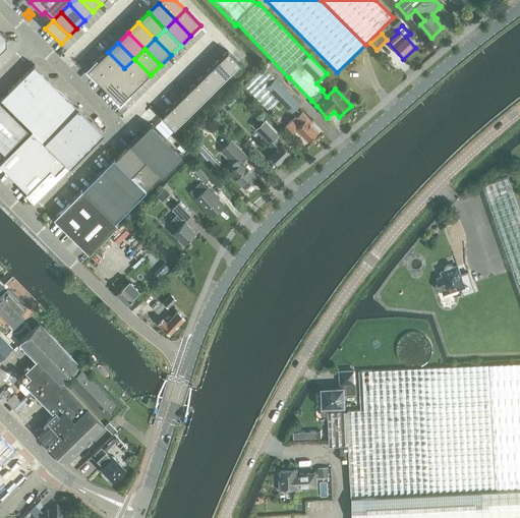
[(108,52),(98,62),(114,78),(124,68),(108,52)]
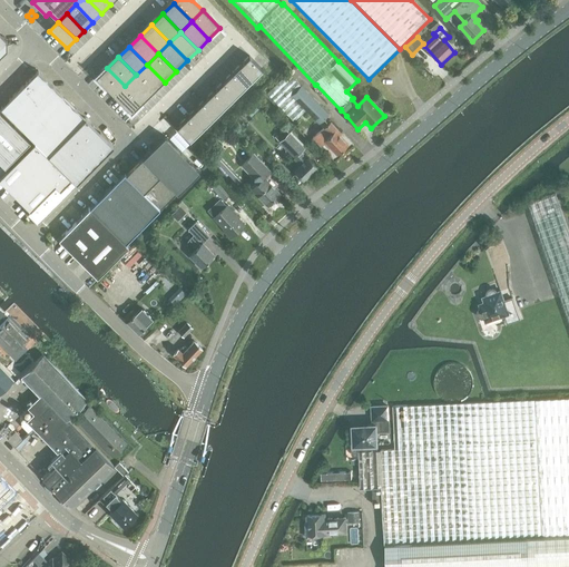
[(251,59),(242,68),(254,80),(263,71),(251,59)]
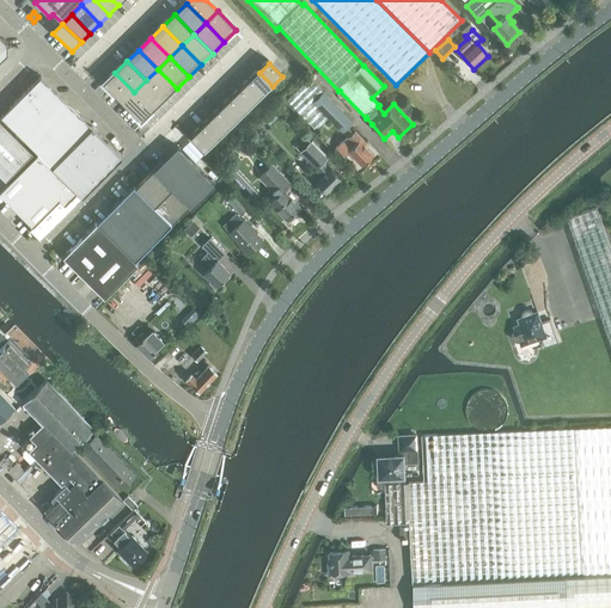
[(158,69),(146,80),(165,100),(177,88),(158,69)]
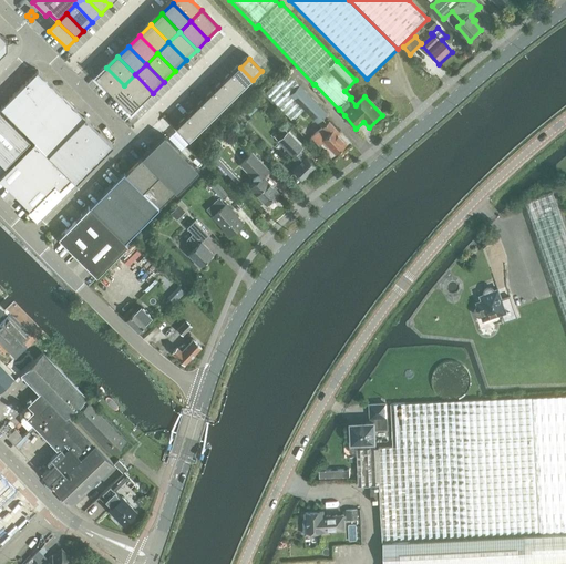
[(106,68),(96,79),(113,96),(124,85),(106,68)]
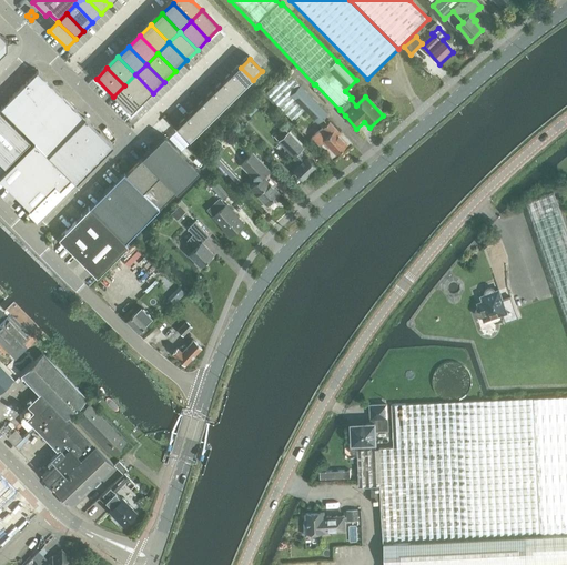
[(241,68),(232,77),(244,89),(253,80),(241,68)]
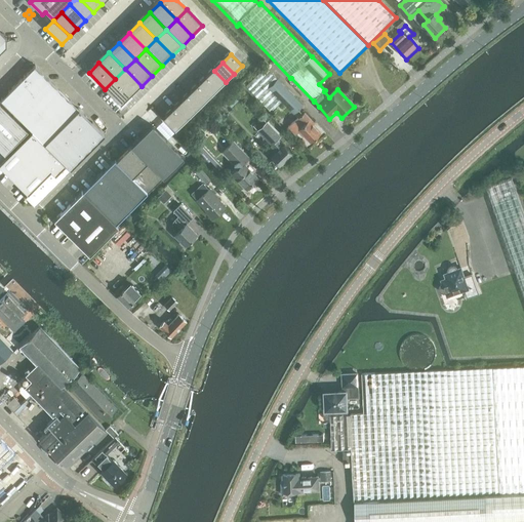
[(36,68),(2,102),(45,146),(71,170),(103,138),(105,136),(105,135),(80,111),(36,68)]
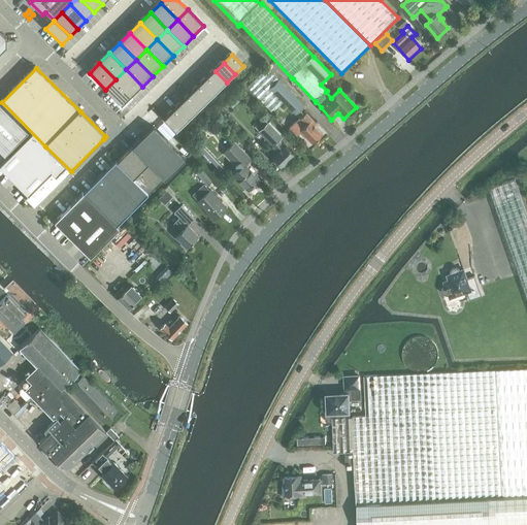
[(126,69),(116,79),(132,96),(142,87),(126,69)]
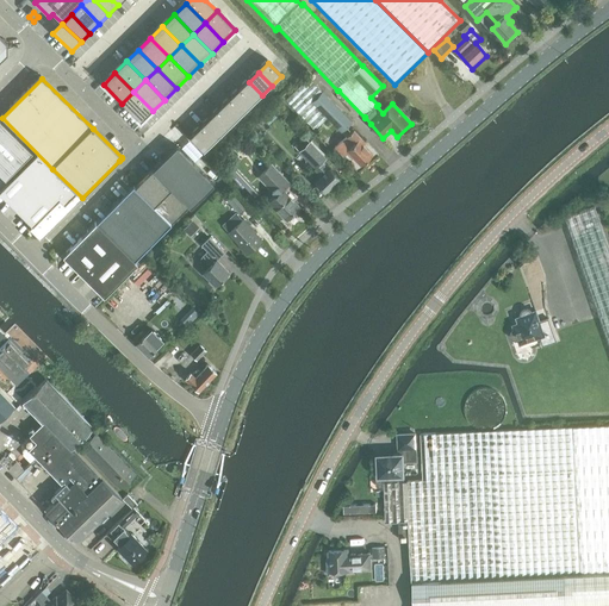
[(353,125),(323,94),(310,80),(286,104),(316,133),(328,120),(343,135),(353,125)]
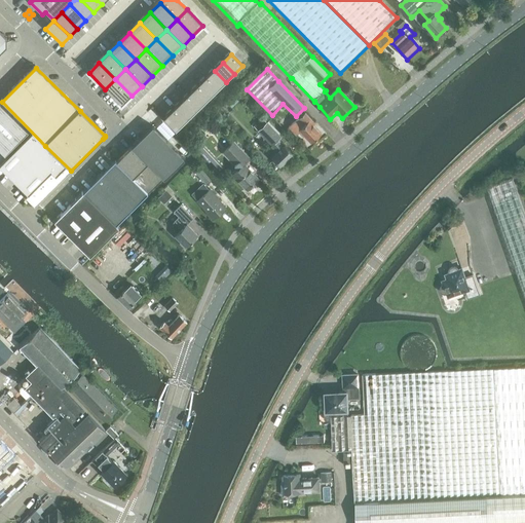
[(215,71),(207,79),(218,90),(226,82),(215,71)]
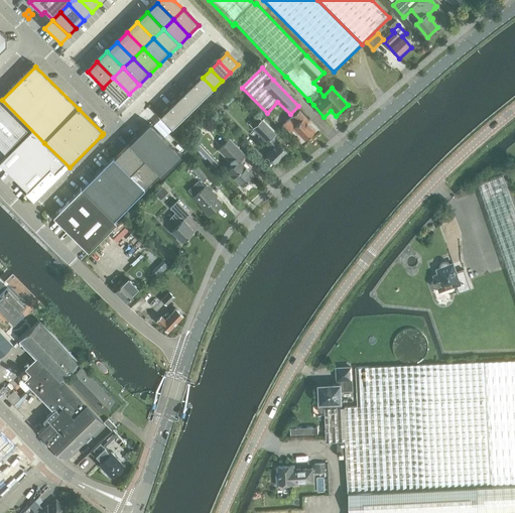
[(113,78),(103,88),(119,104),(129,94),(113,78)]
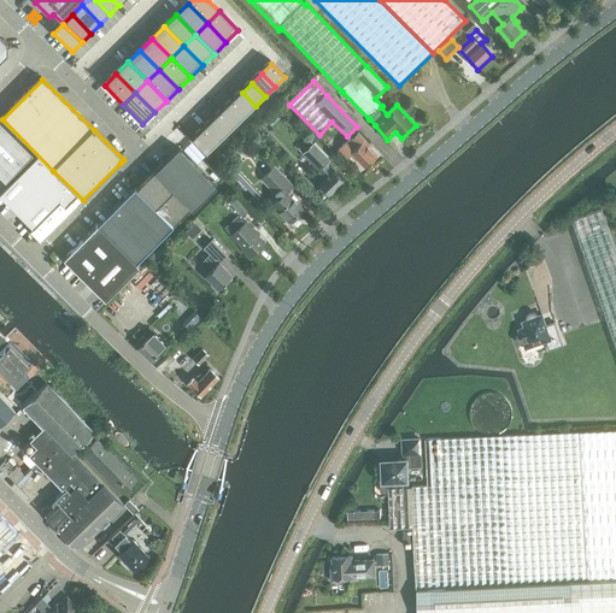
[(242,93),(232,102),(246,116),(256,106),(242,93)]
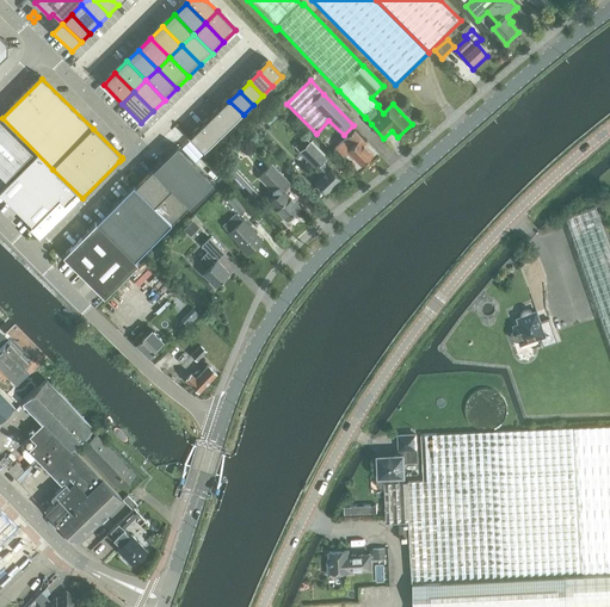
[(229,101),(220,111),(233,124),(244,115),(229,101)]
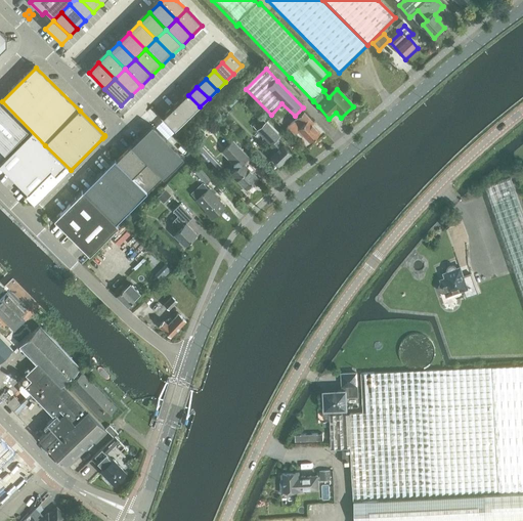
[(188,95),(180,102),(191,115),(200,106),(188,95)]
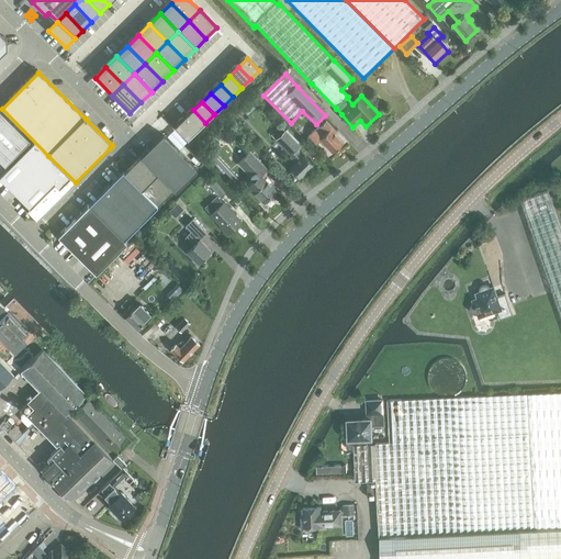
[(193,110),(184,119),(197,132),(205,123),(193,110)]
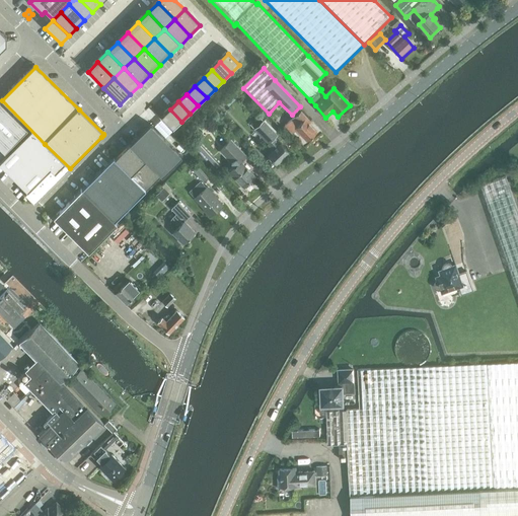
[(0,149),(5,154),(28,131),(0,102),(0,149)]
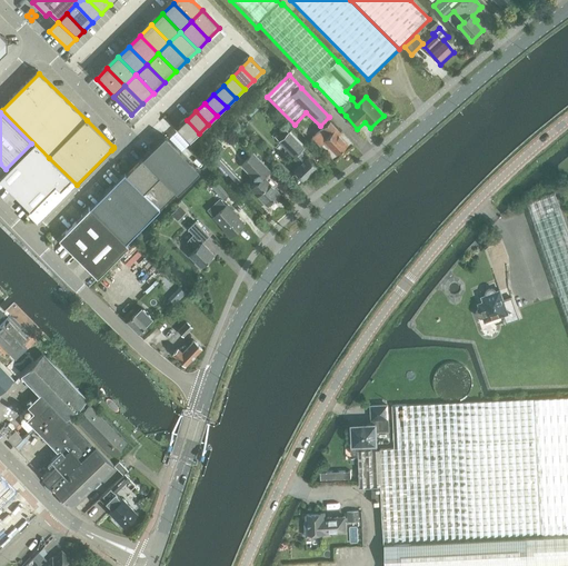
[(187,120),(178,129),(190,142),(199,133),(187,120)]
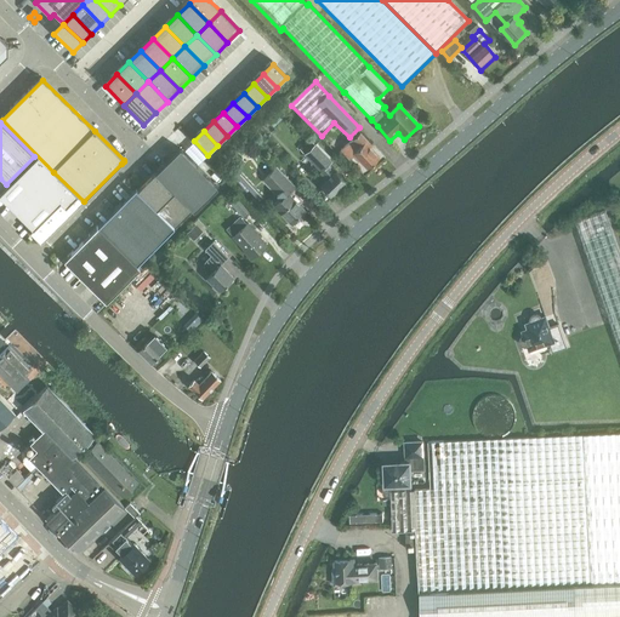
[(369,143),(360,136),(353,142),(353,141),(341,152),(351,161),(356,156),(368,170),(380,159),(367,147),(369,143)]
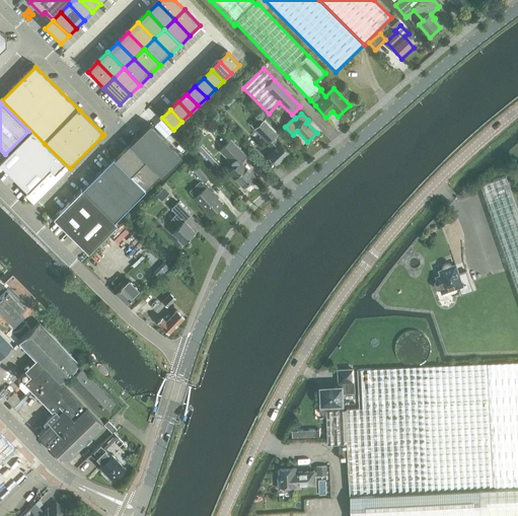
[(254,131),(270,145),(274,150),(268,156),(277,166),(289,154),(280,144),(279,145),(275,140),(278,137),(264,122),(254,131)]
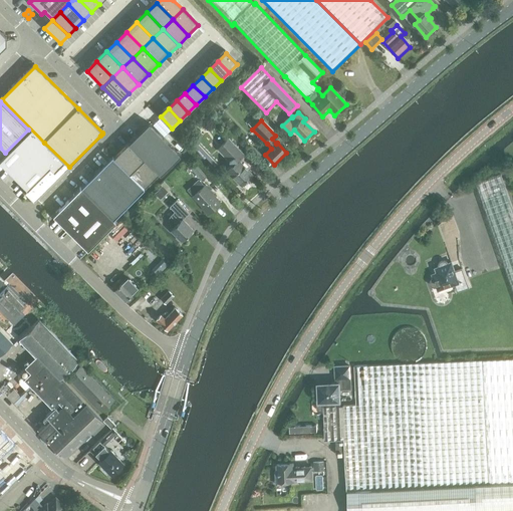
[(150,124),(130,145),(161,176),(180,156),(150,124)]
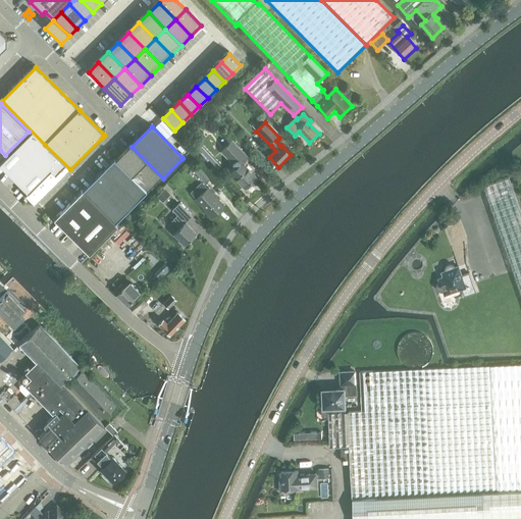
[(33,133),(0,164),(0,166),(28,194),(25,197),(35,206),(64,176),(70,170),(65,165),(33,133)]
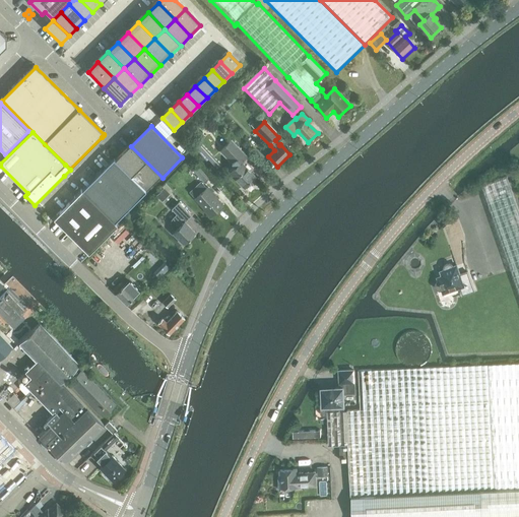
[(246,169),(242,164),(248,158),(232,142),(220,152),(237,168),(231,174),(245,188),(255,178),(247,168),(246,169)]
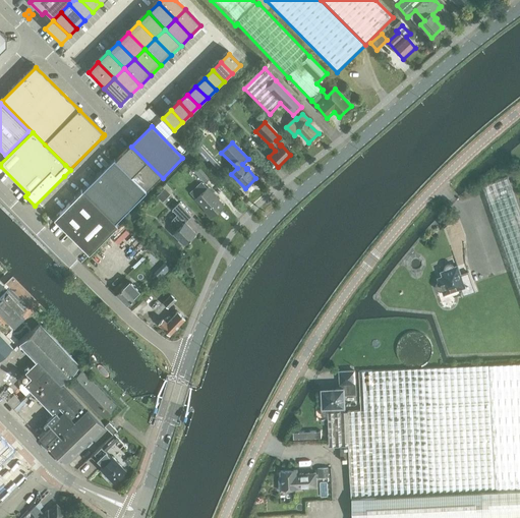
[(130,147),(116,161),(147,191),(148,192),(163,178),(131,147),(130,147)]
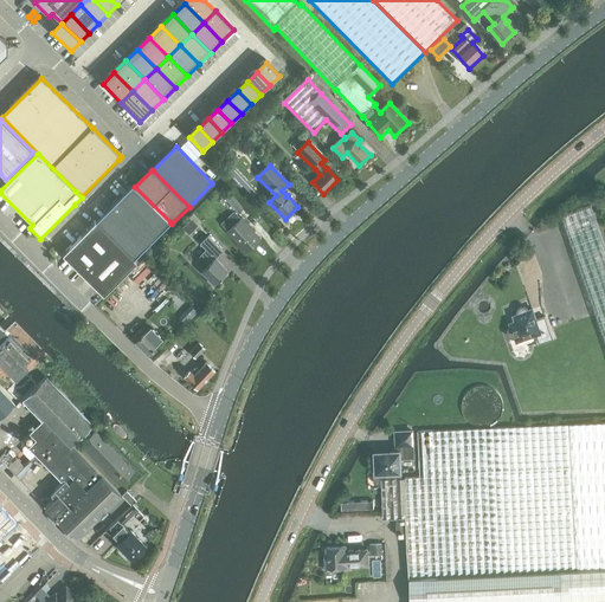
[(104,297),(137,263),(134,260),(171,222),(135,187),(133,186),(63,257),(104,297)]
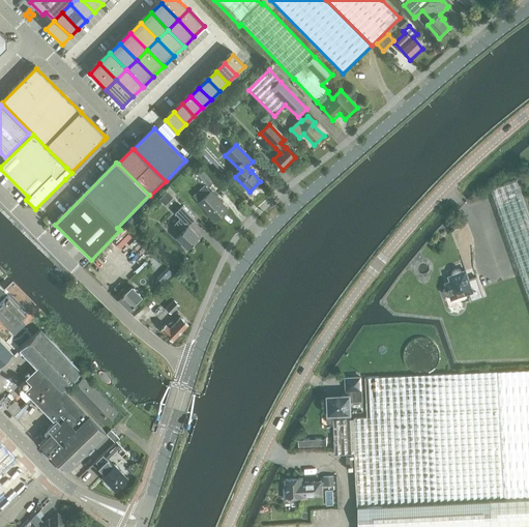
[(208,188),(213,183),(202,172),(198,176),(208,188)]
